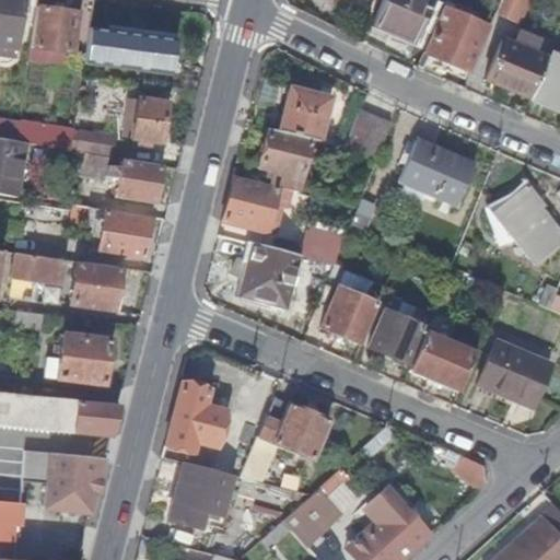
[(20,0),(0,0),(0,48),(13,50),(18,15),(20,0)]
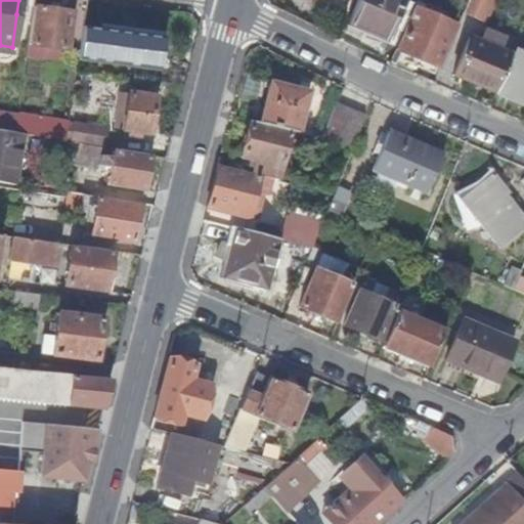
[(386,43),(405,0),(358,0),(348,26),(386,43)]
